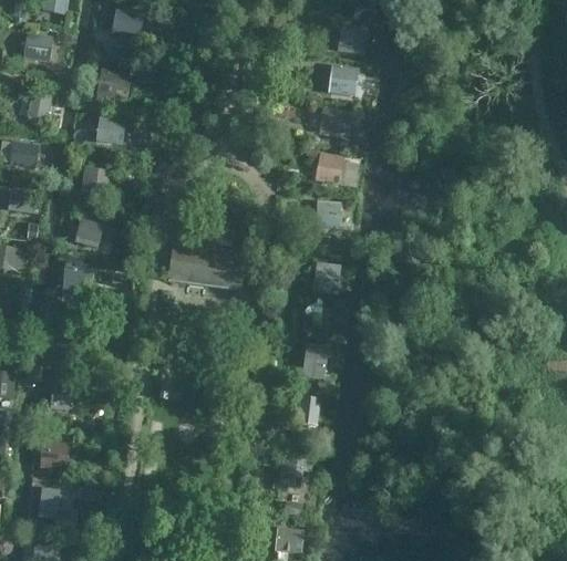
[(43,0),(41,9),(63,13),(65,0),(43,0)]
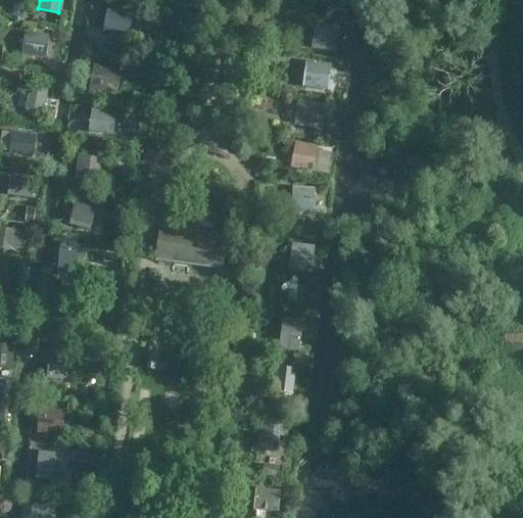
[(27,4),(13,2),(11,17),(25,19),(27,4)]
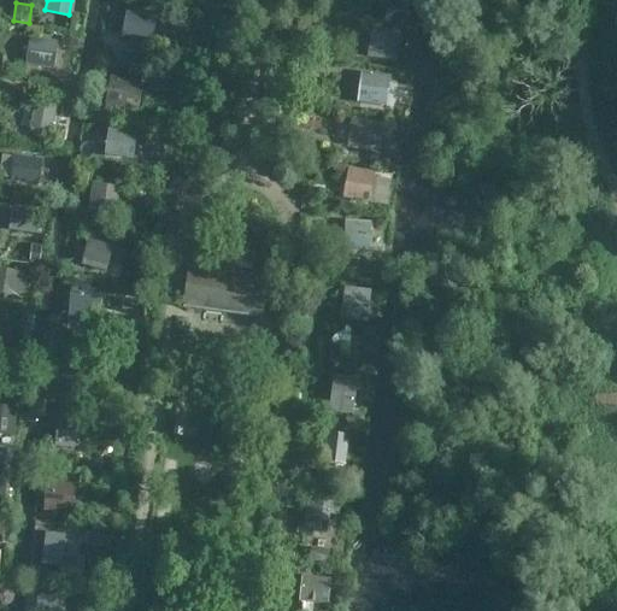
[(401,19),(404,7),(386,5),(385,17),(401,19)]
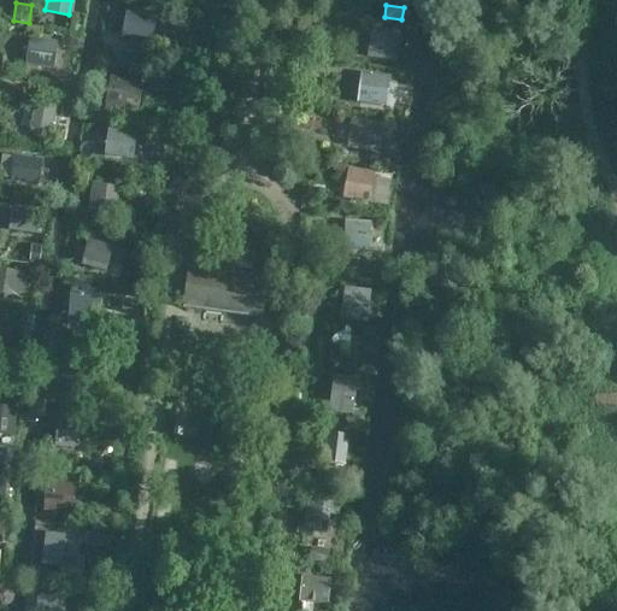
[(156,12),(125,7),(122,35),(151,40),(156,12)]
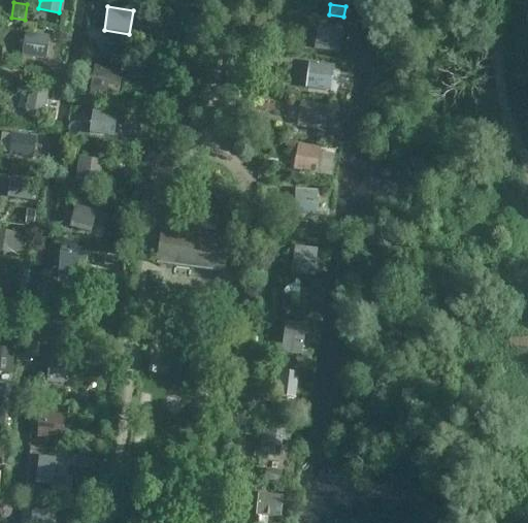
[(342,26),(318,22),(314,47),(338,52),(342,26)]
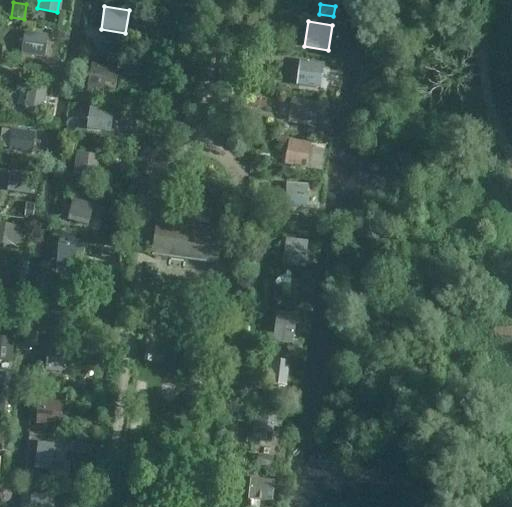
[(43,55),(46,28),(19,26),(17,52),(43,55)]
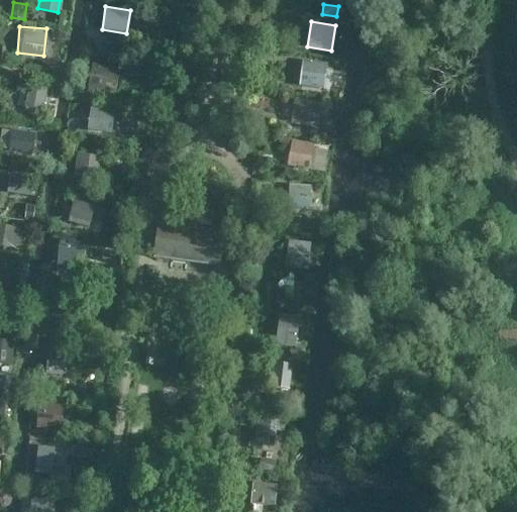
[(113,43),(99,40),(97,50),(112,54),(113,43)]
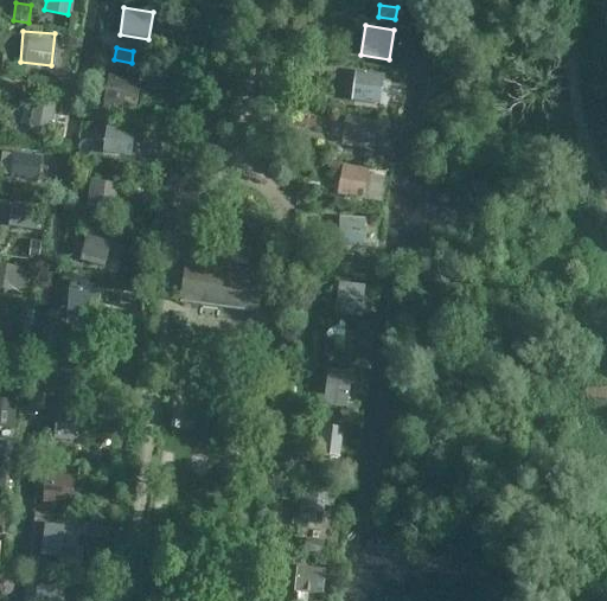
[(384,72),(355,69),(350,100),(379,103),(384,72)]
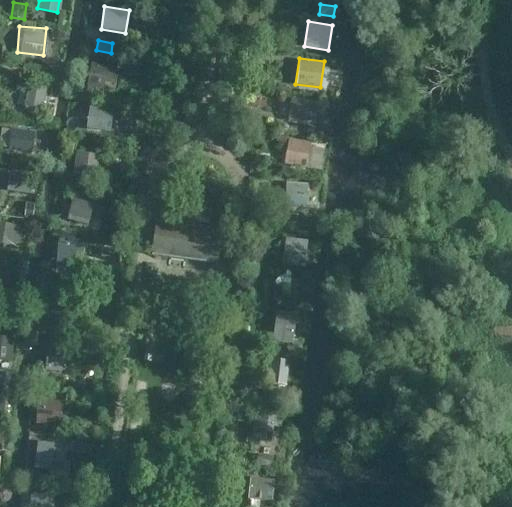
[(119,66),(90,61),(85,90),(102,93),(104,82),(116,84),(119,66)]
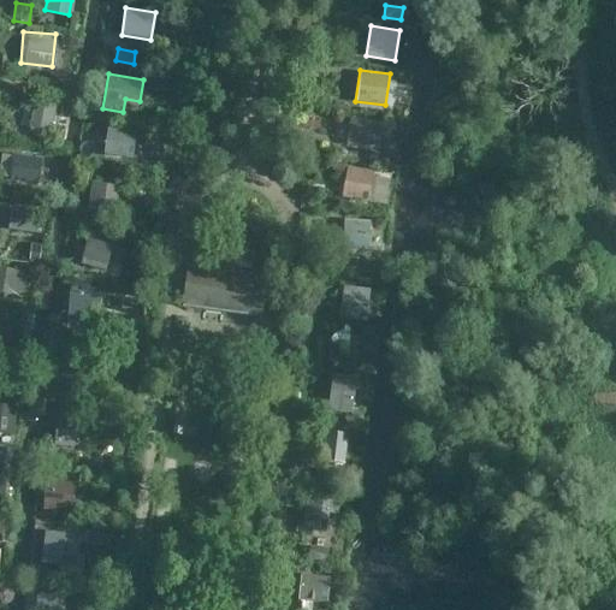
[(55,104),(33,100),(28,125),(30,126),(29,130),(47,134),(48,130),(51,130),(55,104)]
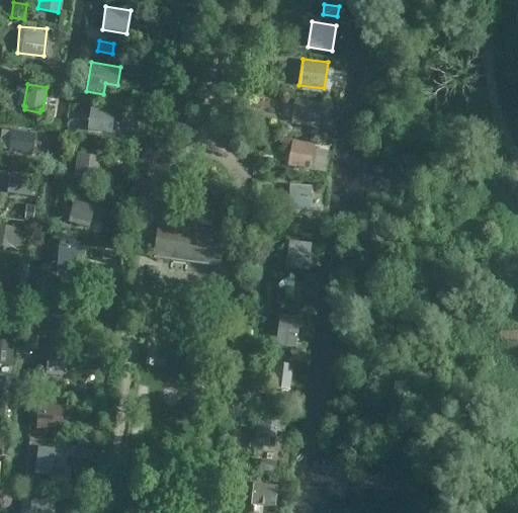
[(319,124),(322,102),(294,98),(291,120),(319,124)]
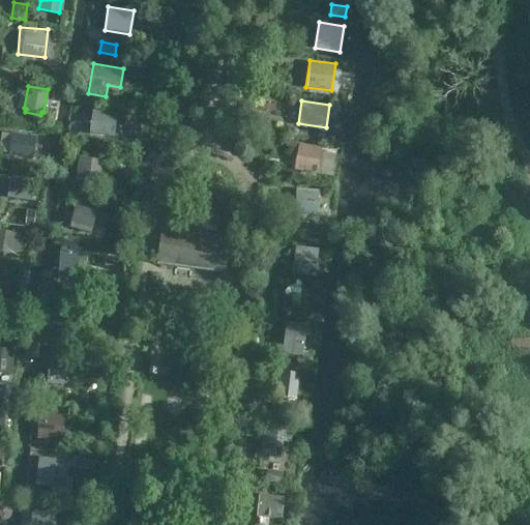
[(173,101),(171,111),(183,114),(185,105),(173,101)]
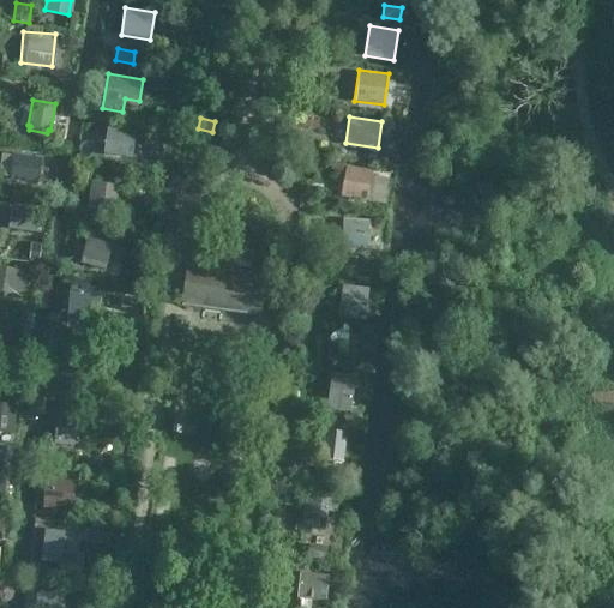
[(137,130),(107,126),(103,154),(133,158),(137,130)]
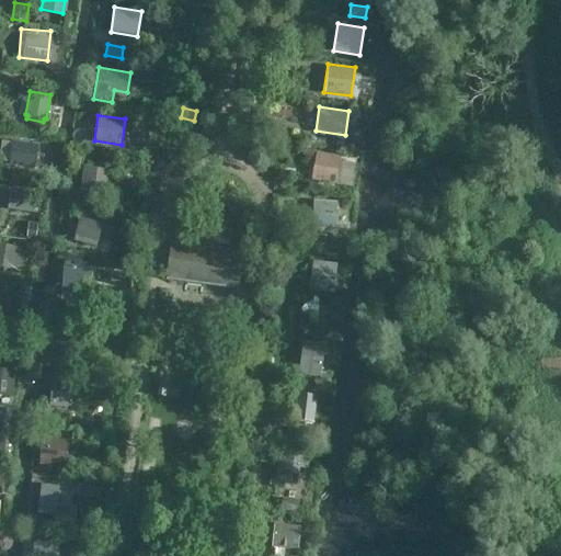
[(345,137),(329,135),(328,146),(344,148),(345,137)]
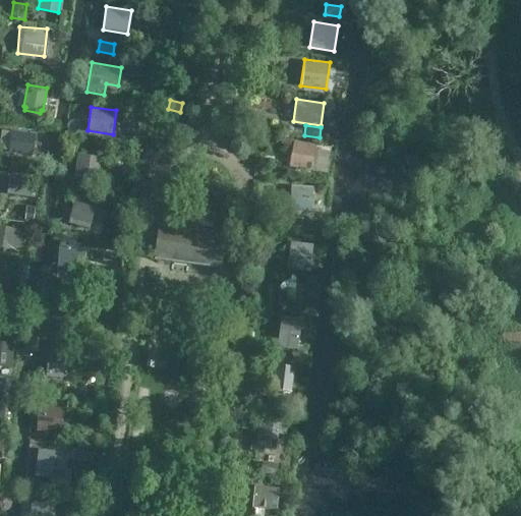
[(32,155),(35,132),(11,129),(11,131),(1,129),(0,138),(0,149),(7,150),(7,152),(32,155)]
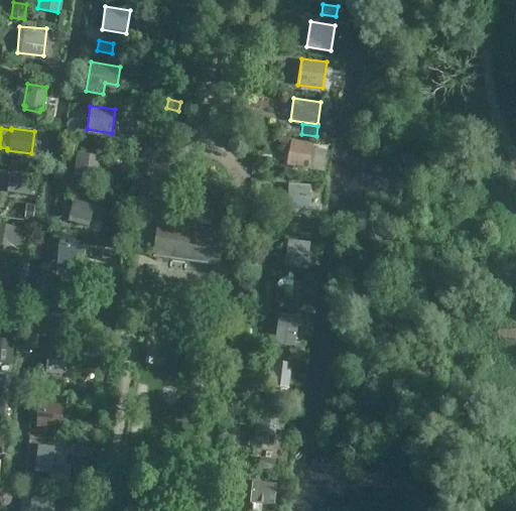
[(287,143),(289,134),(279,131),(277,141),(287,143)]
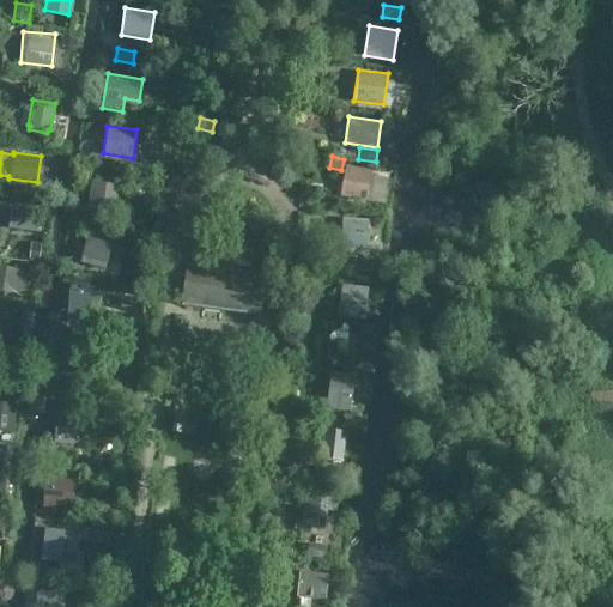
[(156,162),(140,159),(139,171),(155,174),(156,162)]
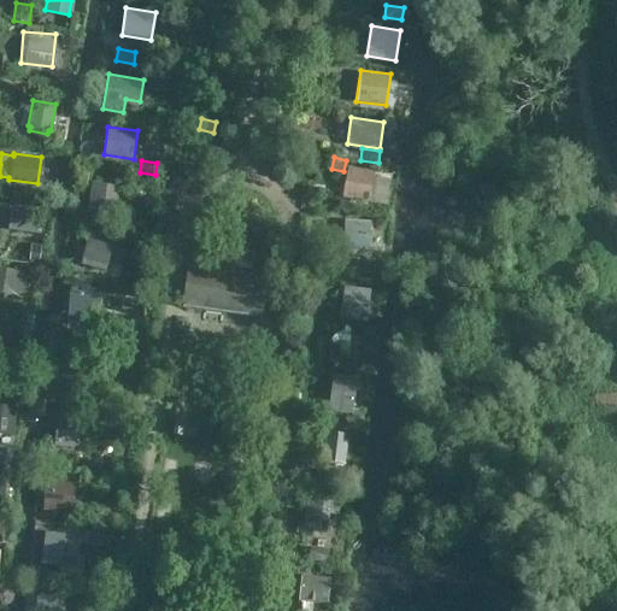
[(374,170),(347,165),(341,197),(368,203),(374,170)]
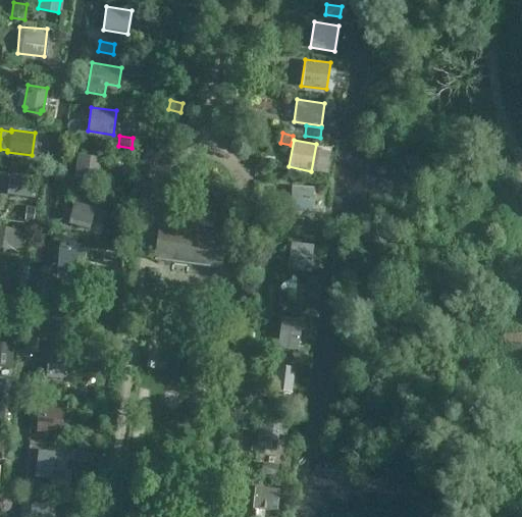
[(101,157),(76,154),(73,172),(72,172),(72,176),(98,179),(101,157)]
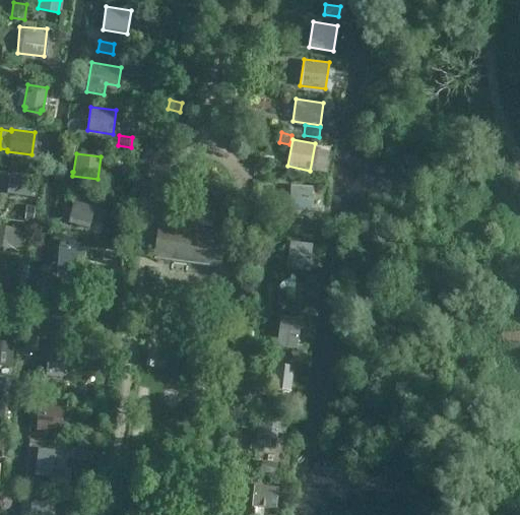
[(31,178),(9,175),(7,192),(29,195),(31,178)]
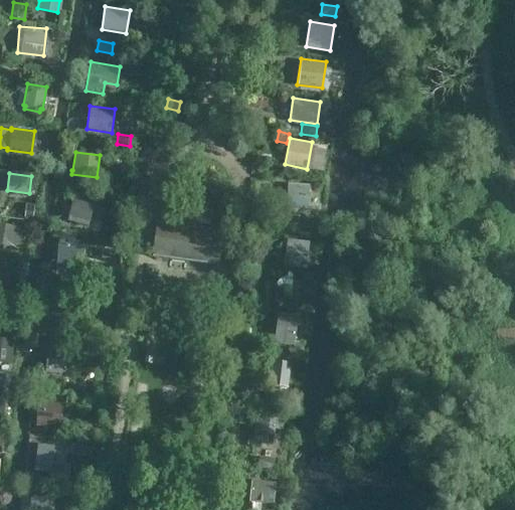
[(310,184),(288,183),(286,208),(308,210),(310,184)]
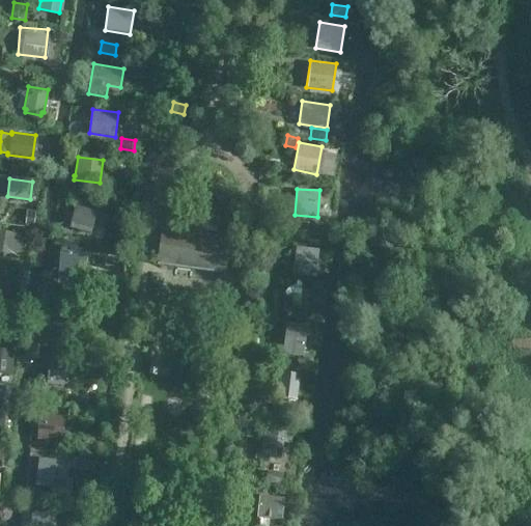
[(96,211),(75,205),(70,226),(91,232),(96,211)]
